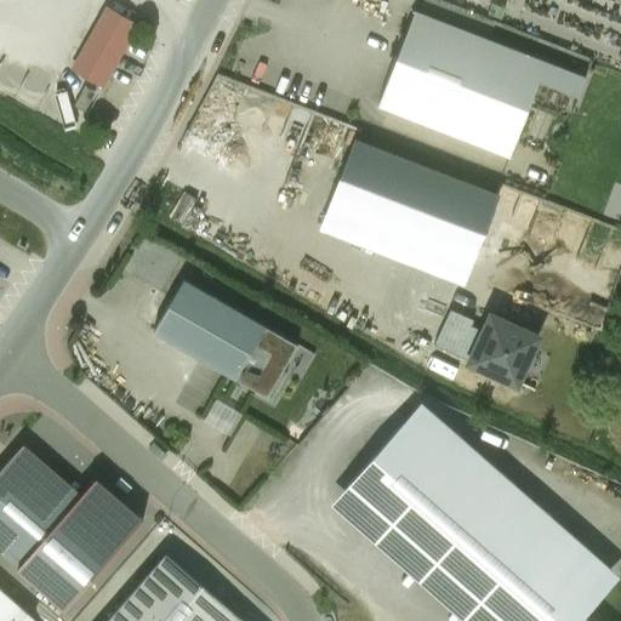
[(533,0),(444,0),(522,29),(533,0)]
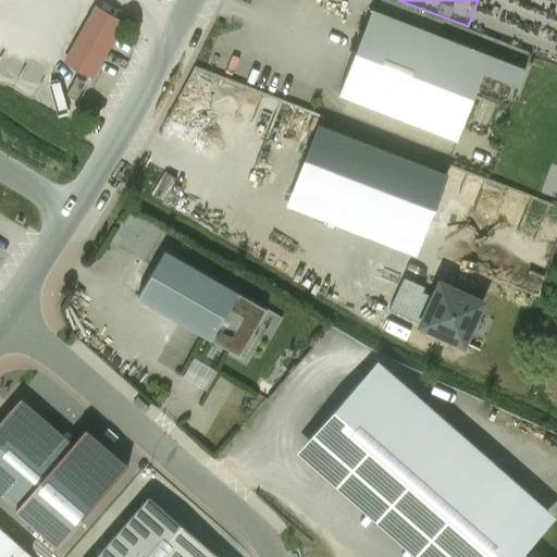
[(97,9),(84,32),(107,45),(121,22),(97,9)]
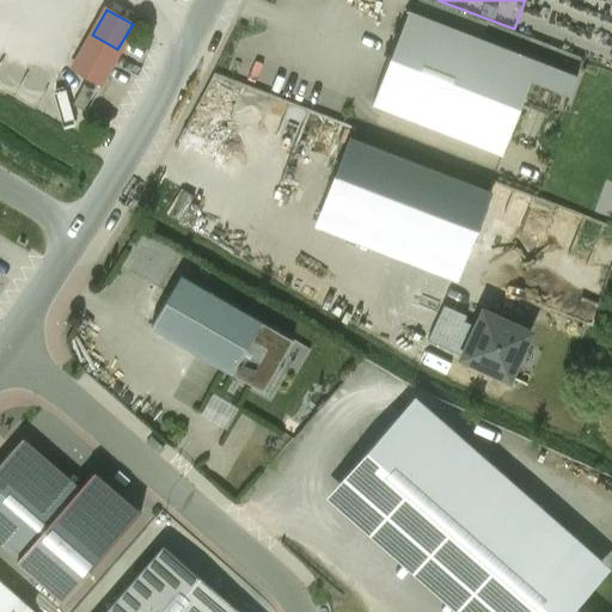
[(405,13),(374,97),(500,144),(516,98),(558,114),(573,77),(405,13)]
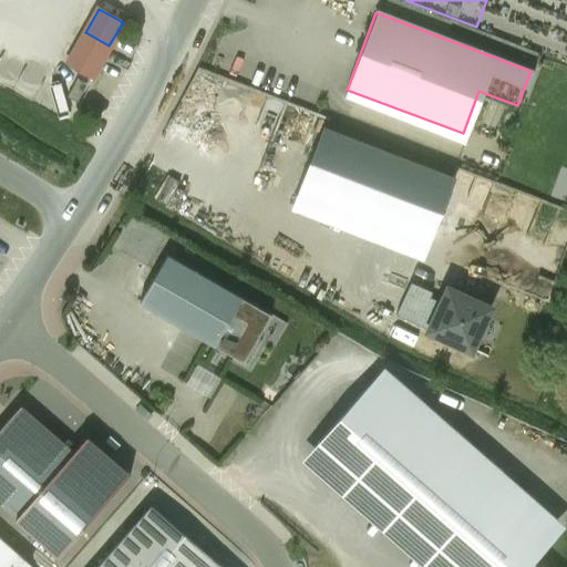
[(109,45),(85,32),(69,62),(92,74),(109,45)]
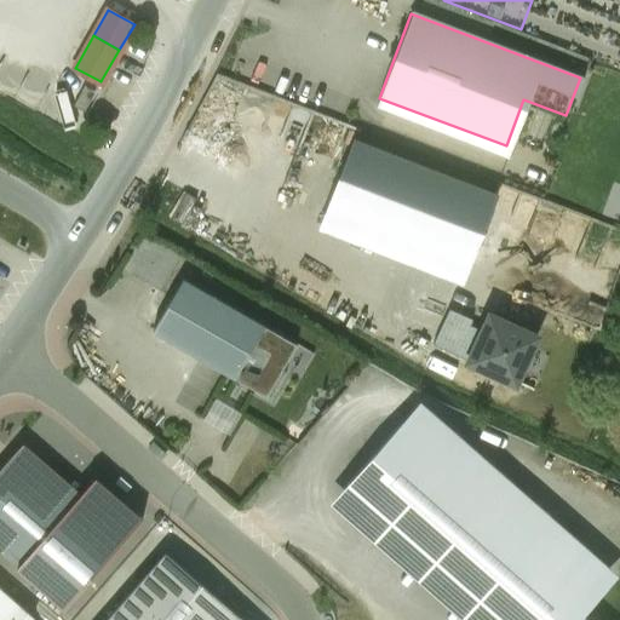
[(292,165),(314,107),(219,72),(211,97),(227,102),(220,116),(271,135),(264,155),(292,165)]
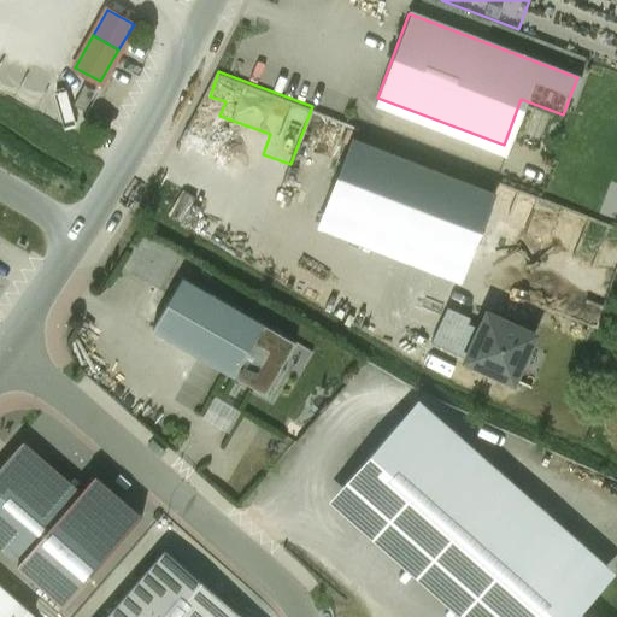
[(94,92),(83,86),(72,105),(83,111),(94,92)]
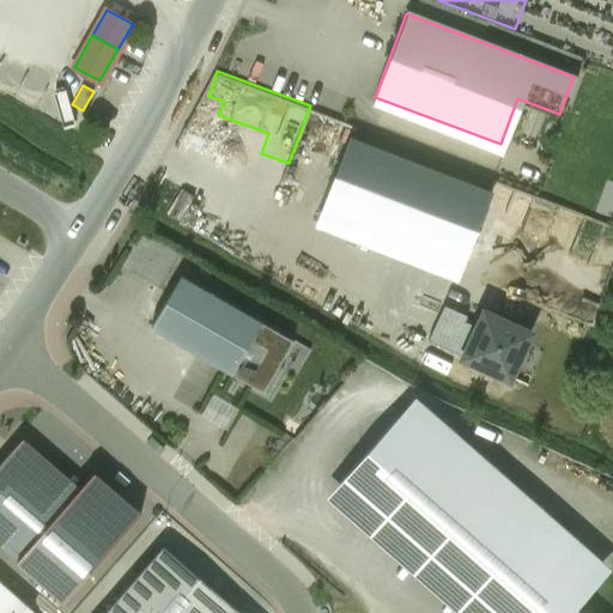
[(493,192),(350,137),(317,220),(461,275),(493,192)]
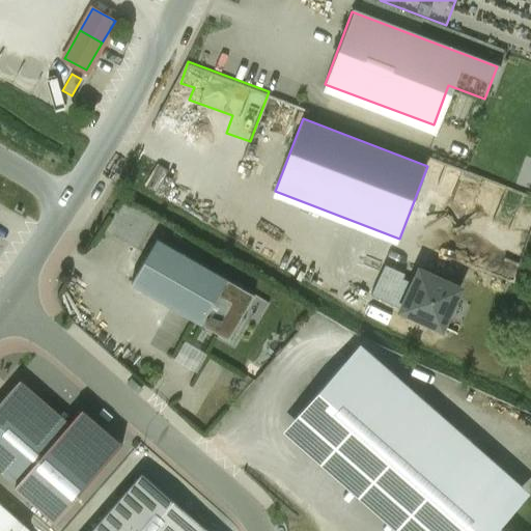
[(157,239),(131,283),(201,324),(227,279),(157,239)]
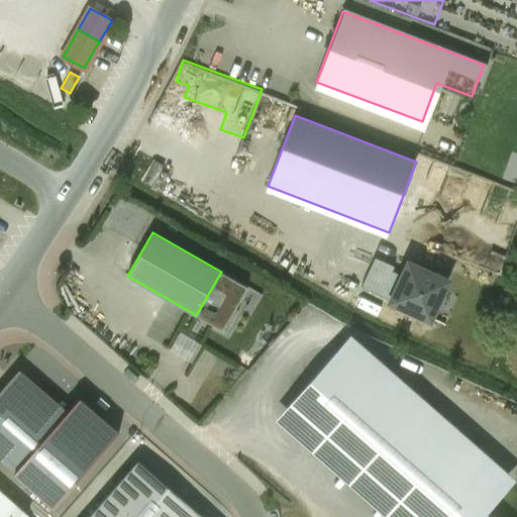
[(452,278),(407,256),(386,303),(430,324),(452,278)]
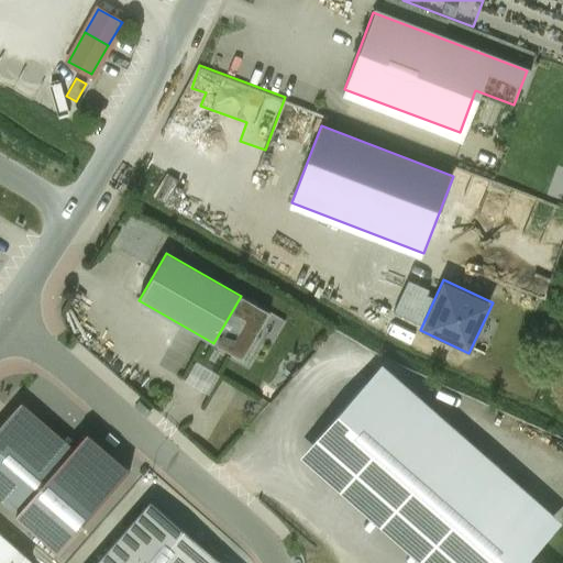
[(267,311),(241,296),(213,343),(240,359),(267,311)]
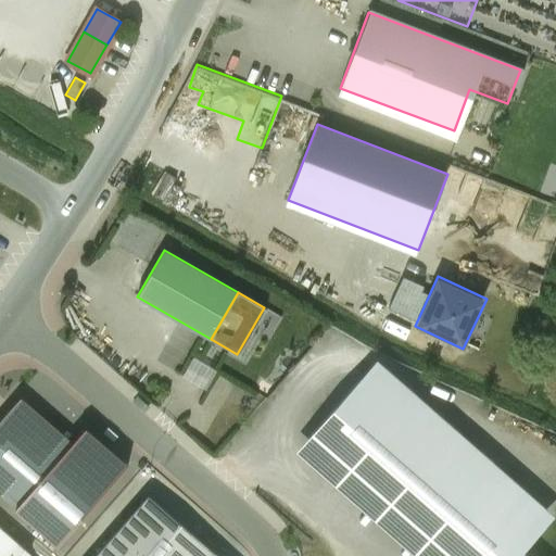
[(184,374),(205,388),(217,370),(194,356),(184,374)]
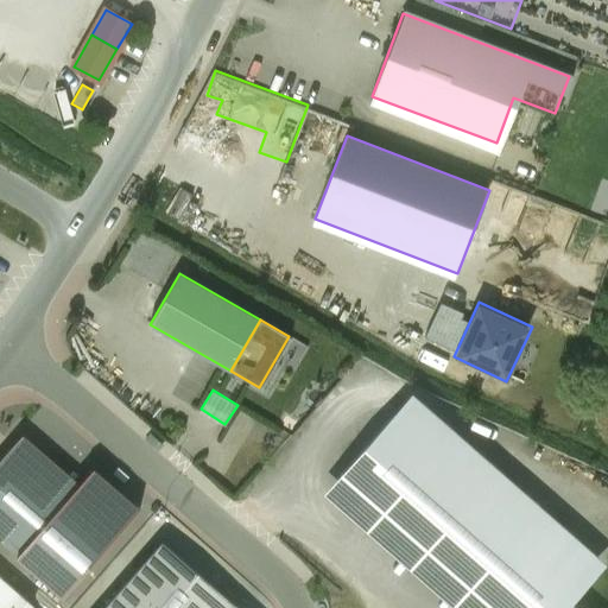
[(416,392),(325,491),(455,607),(580,607),(572,601),(606,564),(416,392)]
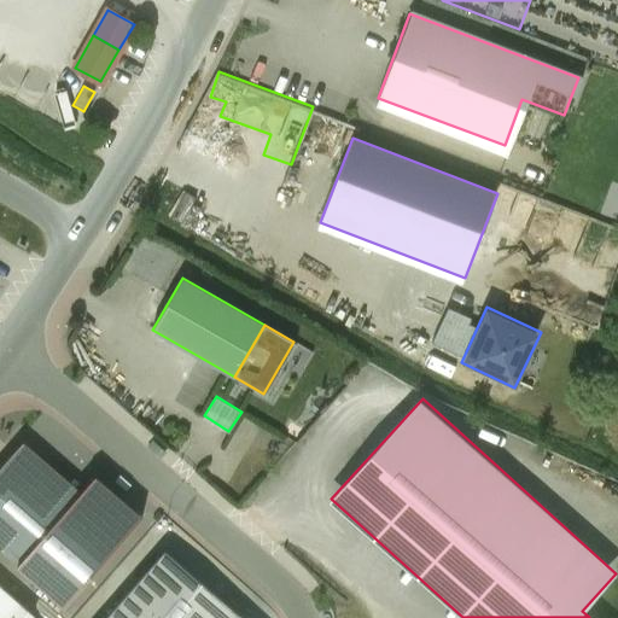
[(23,441),(0,467),(0,549),(18,566),(82,490),(23,441)]
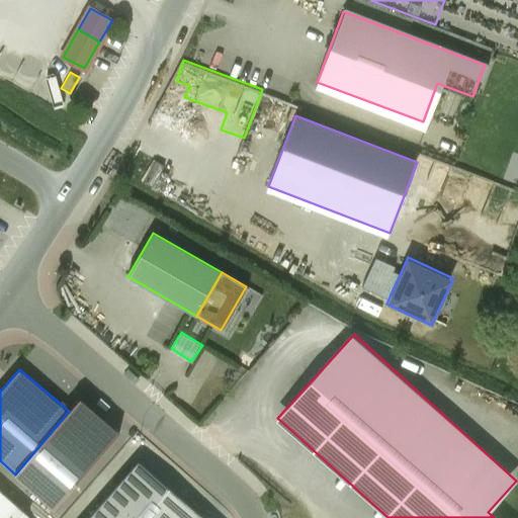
[(140,461),(88,517),(197,517),(200,515),(140,461)]
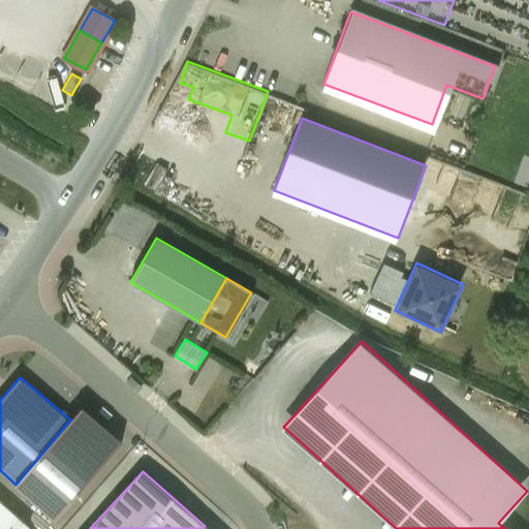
[(0,506),(0,528),(24,528),(25,528),(0,506)]
